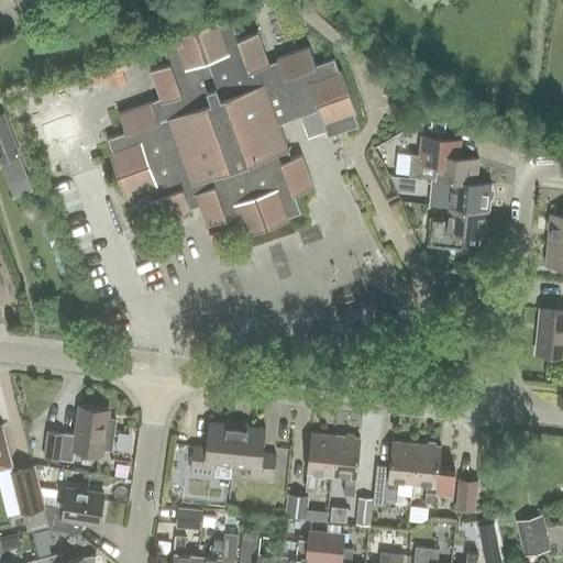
[(291,158),(278,123),(318,109),(328,135),(357,124),(353,113),(355,112),(340,70),(338,72),(333,59),(315,66),(307,46),(277,57),(278,61),(268,64),(257,34),(239,41),(230,15),(162,41),(170,63),(150,70),(159,99),(118,113),(125,133),(107,140),(111,152),(108,153),(124,197),(128,196),(132,208),(150,201),(157,221),(198,206),(206,227),(224,219),(231,238),(243,233),(244,236),(289,220),(288,217),(300,212),(294,195),(312,188),(301,154),(291,158)]
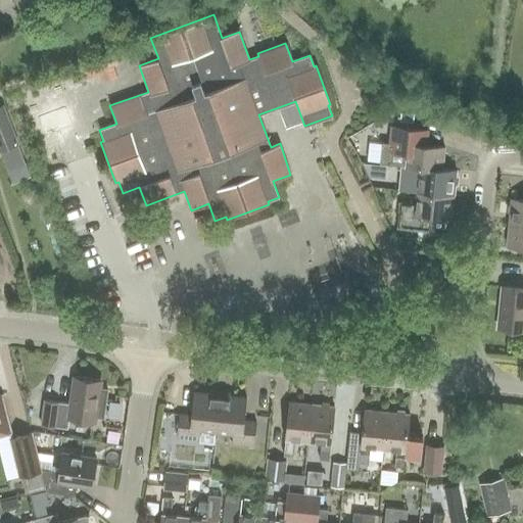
[(12,183),(31,177),(3,105),(0,106),(0,151),(0,152),(12,183)]
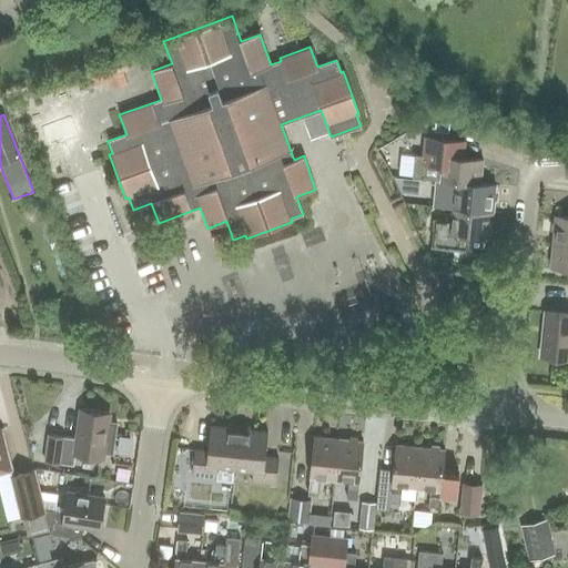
[(449,123),(435,121),(434,131),(448,132),(449,123)]
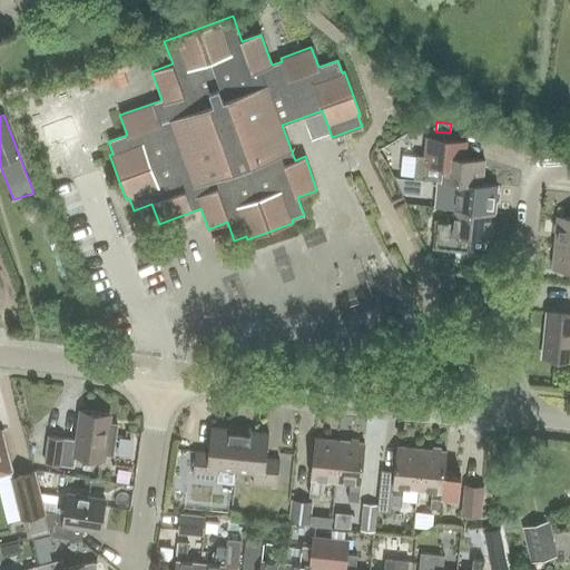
[(482,185),(482,184),(484,159),(452,156),(454,139),(426,137),(424,157),(416,156),(414,178),(439,180),(442,180),(482,185)]
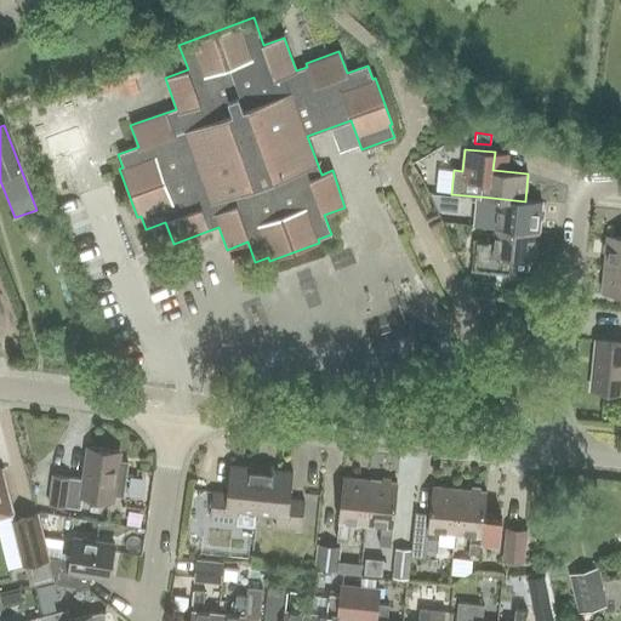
[(476,226),(495,227),(539,232),(542,201),(525,200),(525,201),(482,197),(478,197),(476,226)]
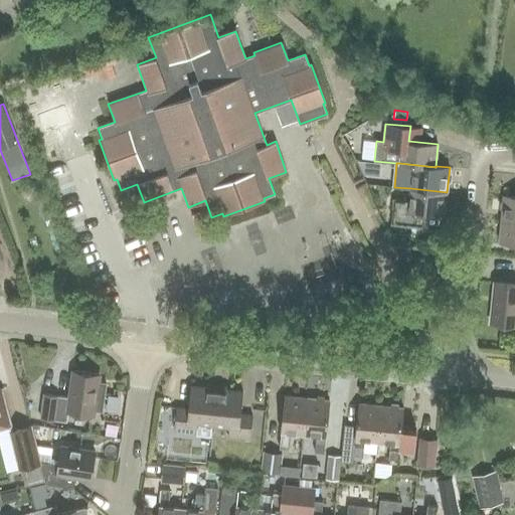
[(445,214),(447,192),(410,188),(409,201),(392,199),(391,209),(392,209),(391,225),(412,227),(413,211),(445,214)]
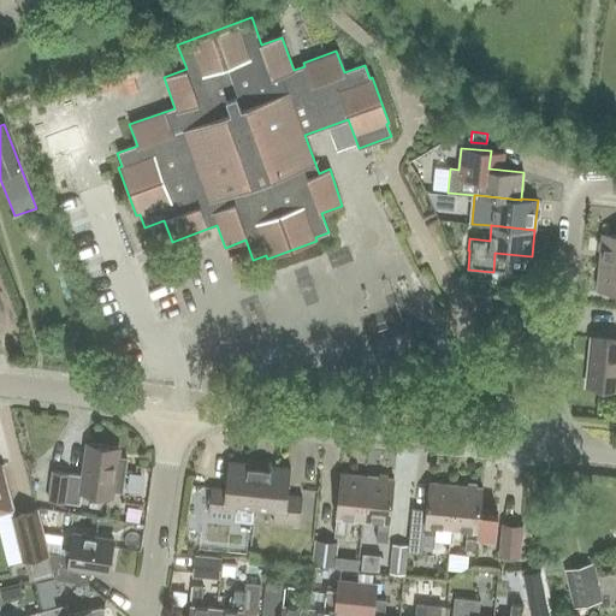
[(615,235),(602,234),(599,264),(615,265),(615,235)]
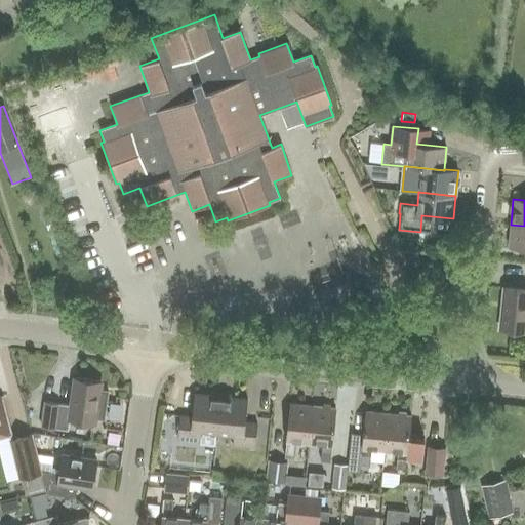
[(524,226),(511,225),(509,247),(524,248),(524,226)]
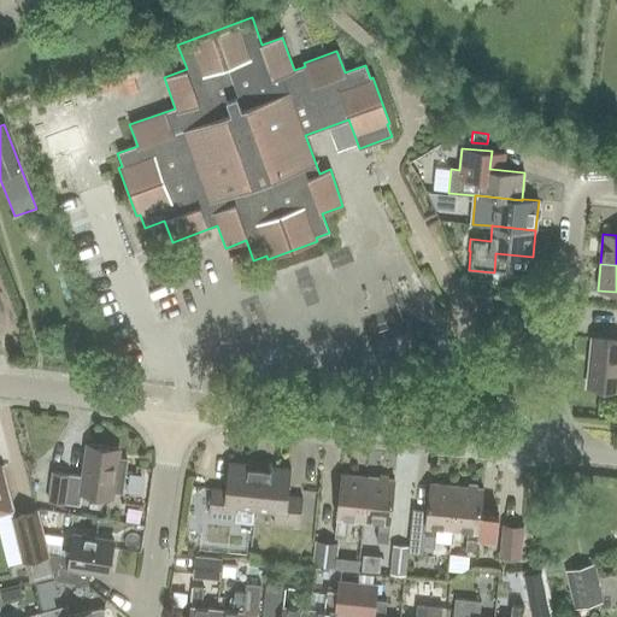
[(616,391),(616,339),(593,338),(588,388),(616,391)]
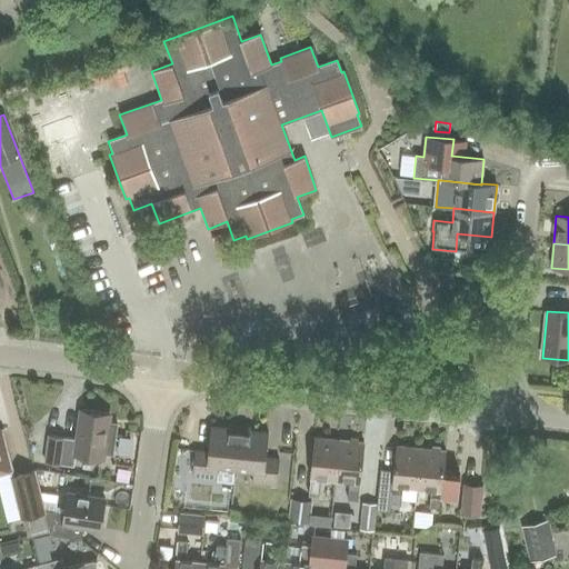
[(77,440),(63,438),(48,436),(45,462),(73,467),(75,457),(102,460),(103,453),(112,456),(117,423),(108,422),(109,413),(80,410),(77,440)]
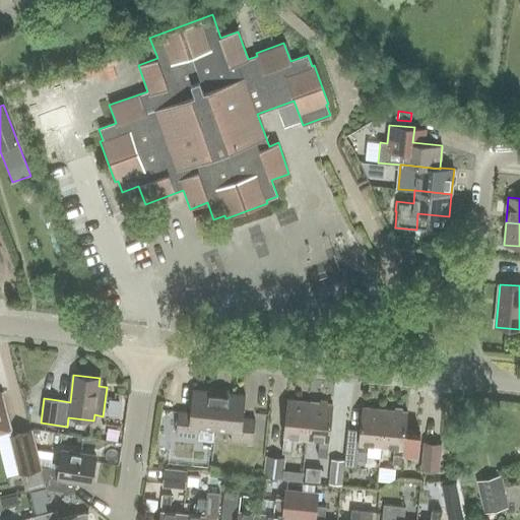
[(198,428),(214,429),(218,392),(192,390),(190,413),(178,411),(175,436),(197,438),(198,428)]
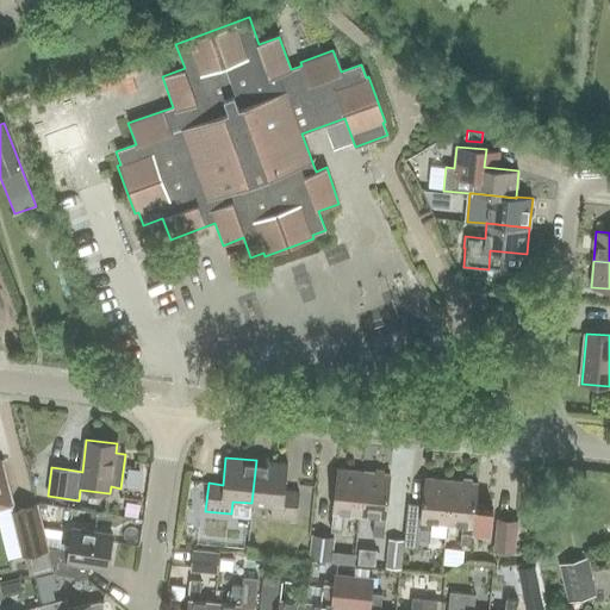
[(287,464),(256,460),(251,503),(271,505),(269,518),(296,521),(299,492),(285,491),(287,464)]
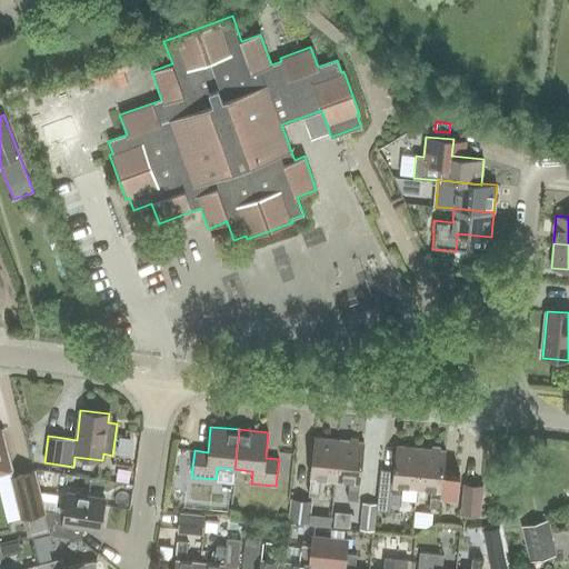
[(0,473),(12,471),(1,430),(0,430),(0,473)]
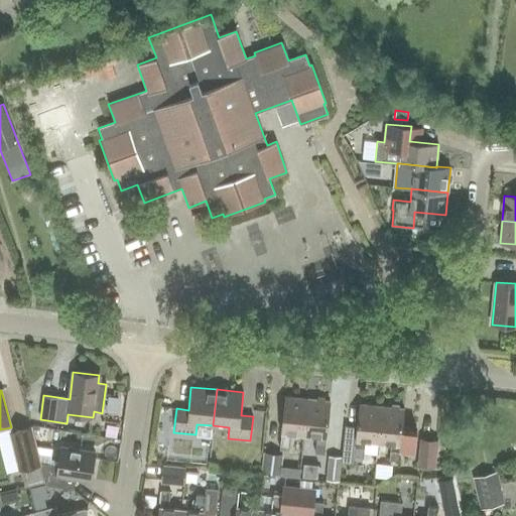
[(290,433),(303,434),(307,399),(284,396),(279,449),(288,450),(290,433)]
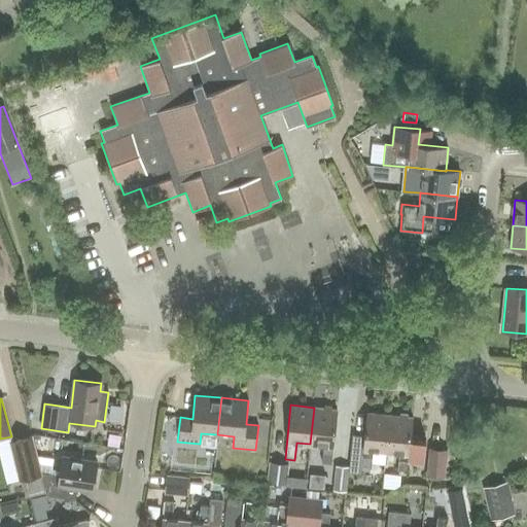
[(337,410),(314,408),(310,444),(323,446),(321,463),(330,463),(337,410)]
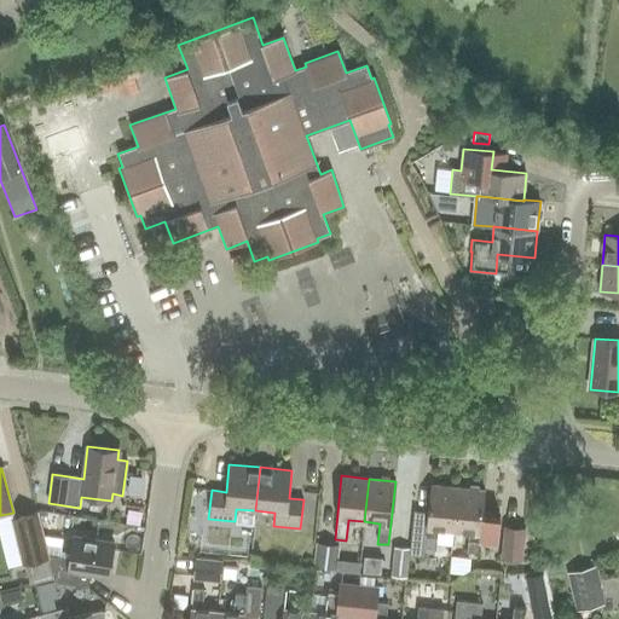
[(457,487),(431,485),(428,512),(414,510),(409,554),(423,556),(424,548),(435,549),(437,544),(451,547),(453,531),(457,487)]
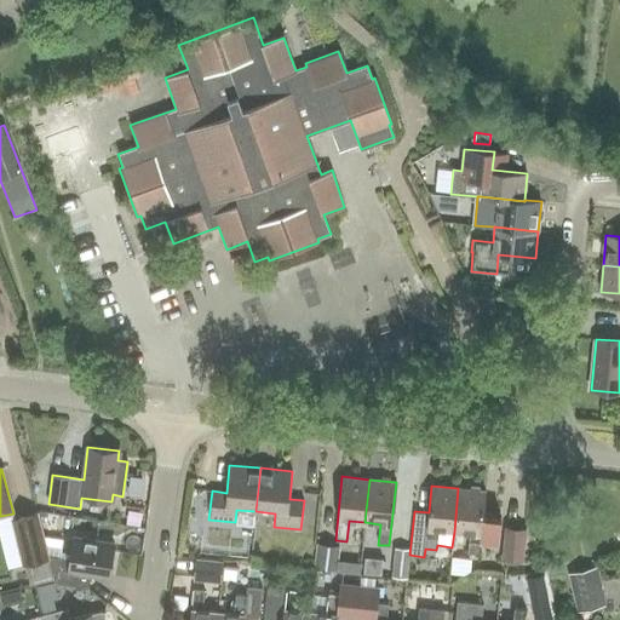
[(484,491),(458,488),(454,532),(469,533),(468,554),(478,555),(480,544),(498,546),(500,517),(482,515),(484,491)]
